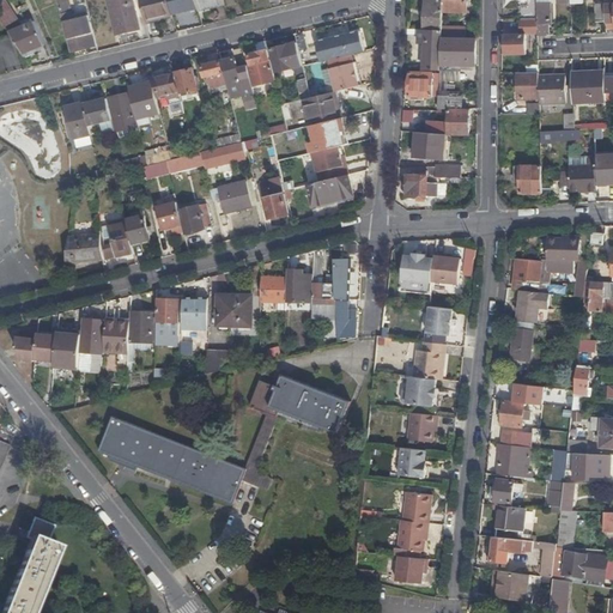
[(2,0),(0,1),(0,18),(23,55),(44,46),(34,23),(29,25),(26,22),(20,24),(4,0),(2,0)]
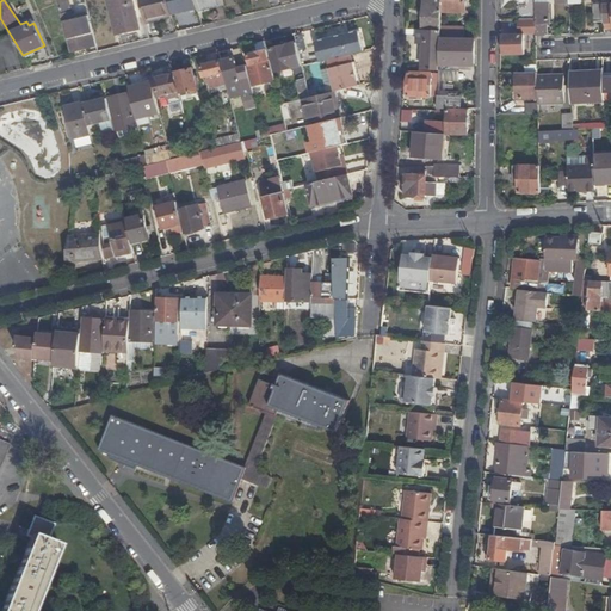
[(56,0),(71,53),(79,50),(79,53),(84,51),(82,49),(96,47),(88,16),(73,19),(67,0),(56,0)]
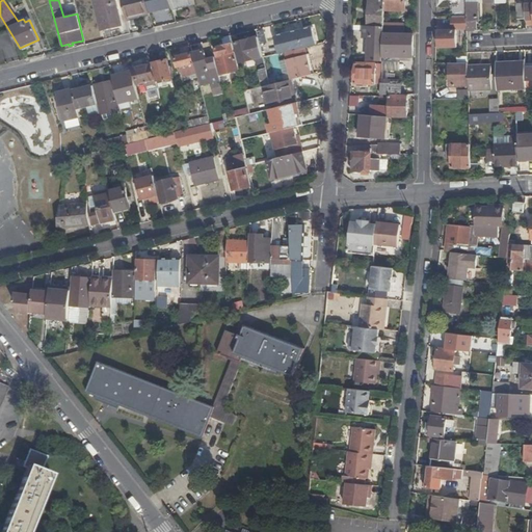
[(115,0),(94,0),(102,30),(122,25),(115,0)]
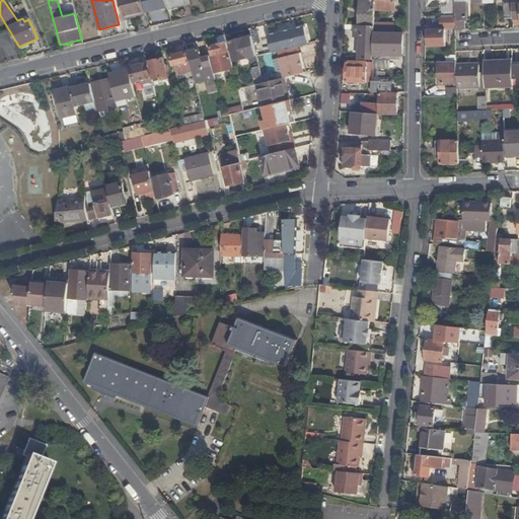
[(119,0),(124,18),(146,13),(142,0),(119,0)]
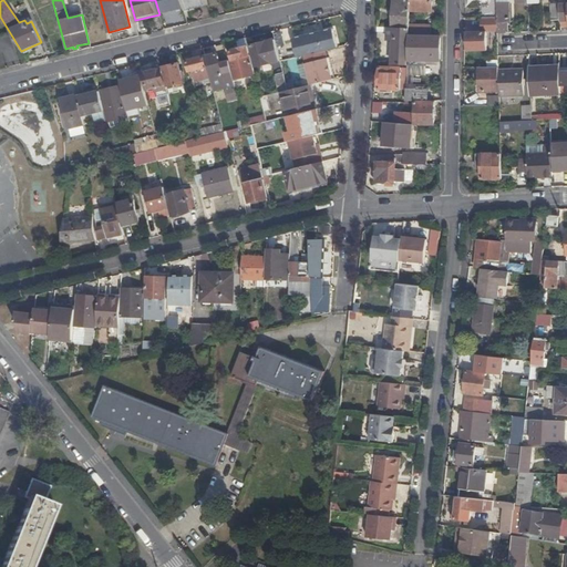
[(181,0),(184,10),(208,3),(207,0),(181,0)]
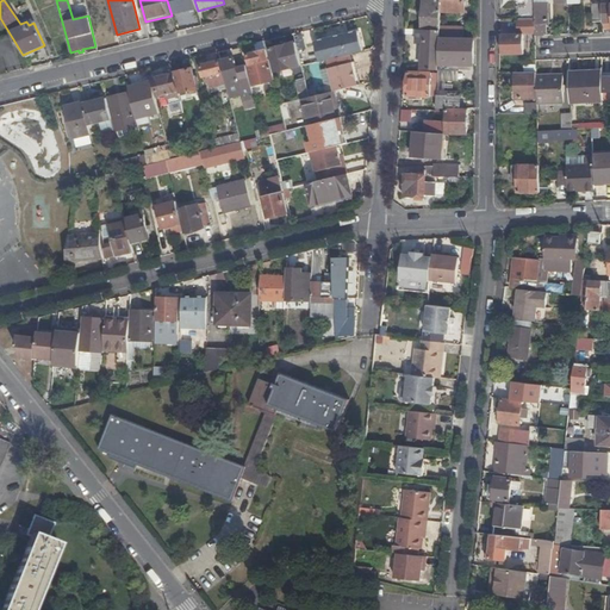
[(441,26),(441,12),(441,0),(423,0),(423,29),(417,29),(417,33),(417,41),(424,49),(423,70),(439,72),(439,64),(440,38),(441,26)]
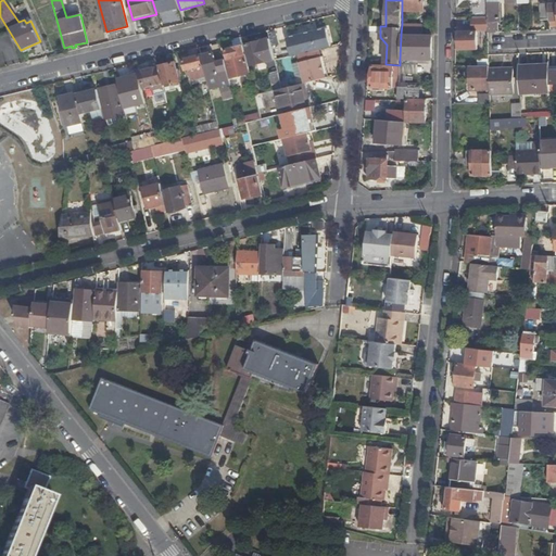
[(424,0),(402,0),(402,11),(424,12),(424,0)]
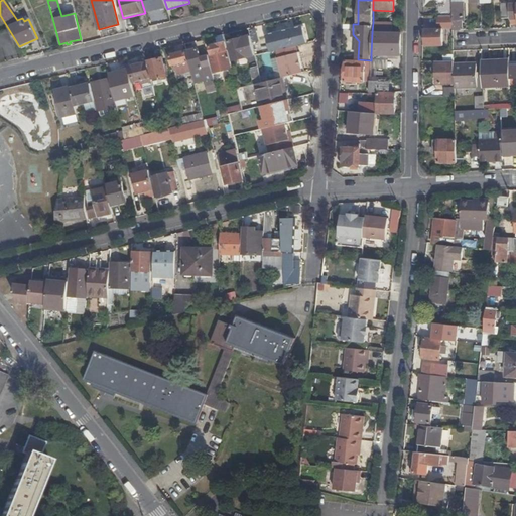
[(445,0),(445,6),(437,5),(437,17),(453,17),(453,4),(452,0),(445,0)]
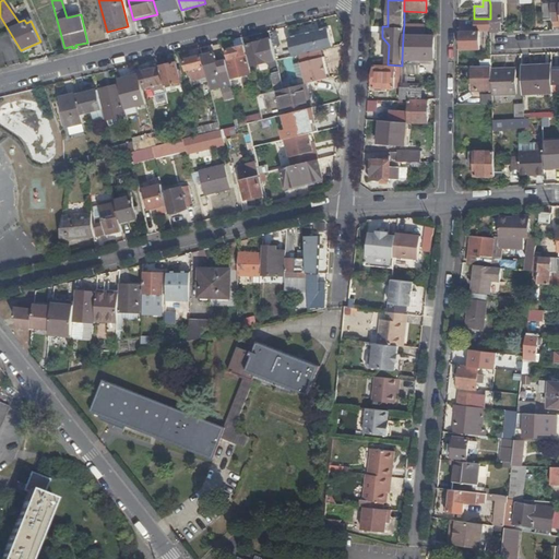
[(552,19),(551,6),(551,1),(543,2),(543,19),(552,19)]
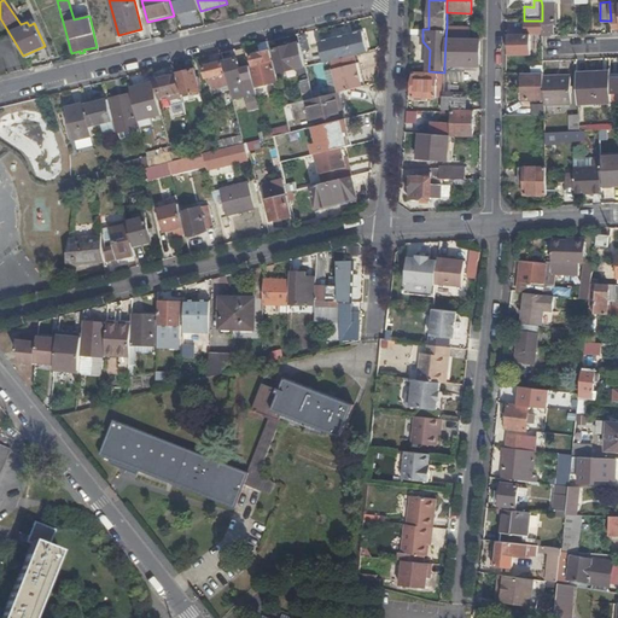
[(542,21),(542,23),(555,23),(554,5),(542,5),(542,21)]
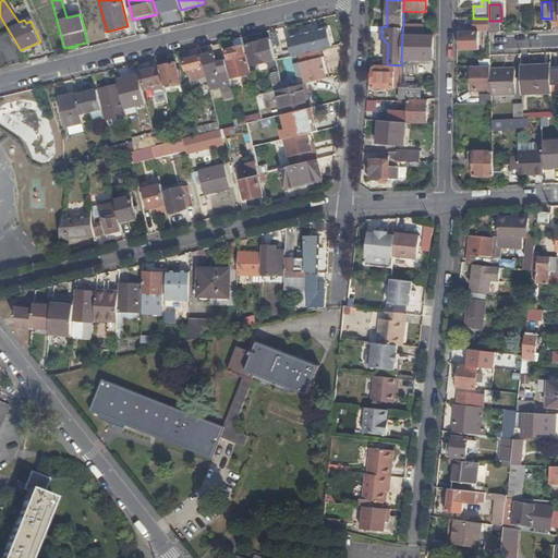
[(424,24),(403,24),(402,35),(424,35),(424,24)]
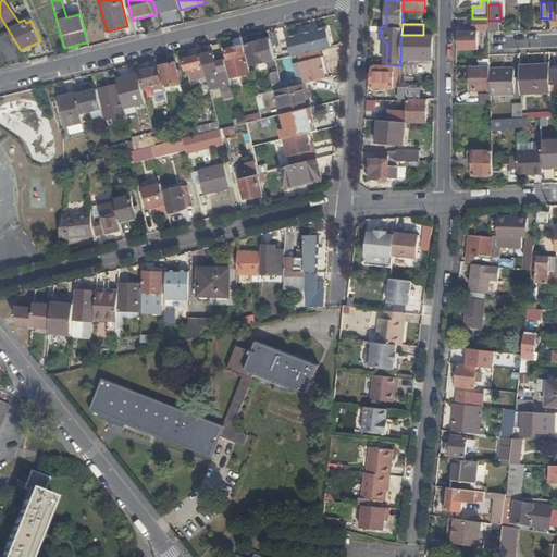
[(292,56),(332,47),(327,28),(287,38),(292,56)]
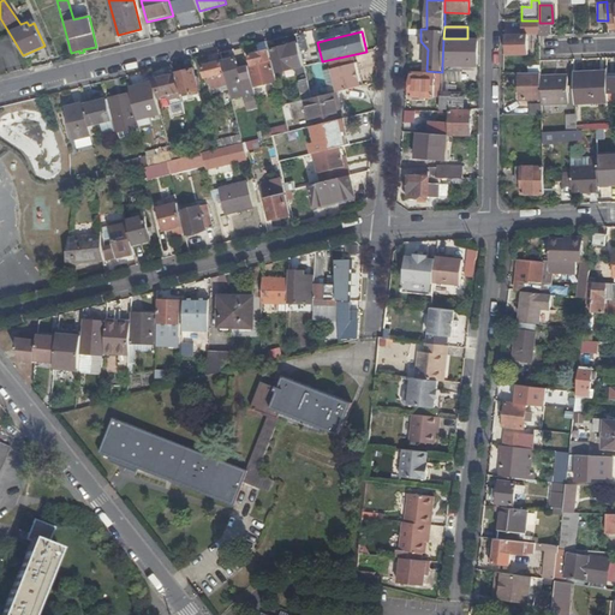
[(527,35),(508,35),(506,37),(507,55),(527,55),(527,35)]
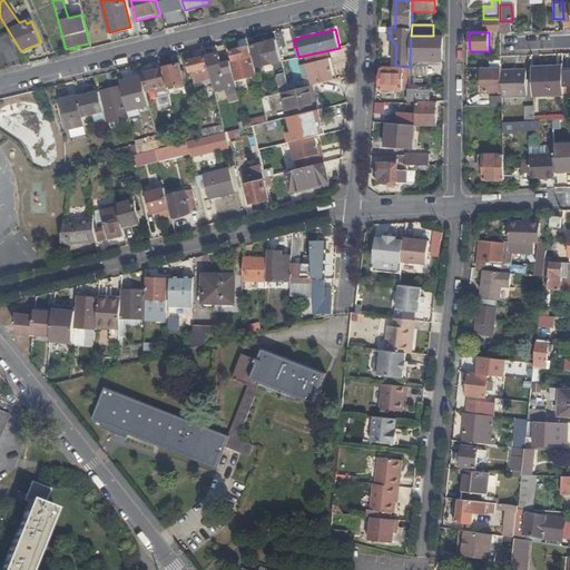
[(443,60),(443,36),(433,36),(411,36),(410,60),(443,60)]
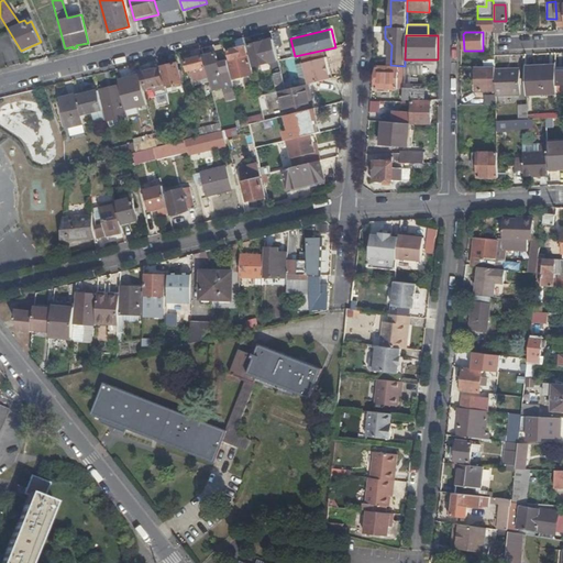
[(278,61),(274,40),(250,45),(254,67),(278,61)]
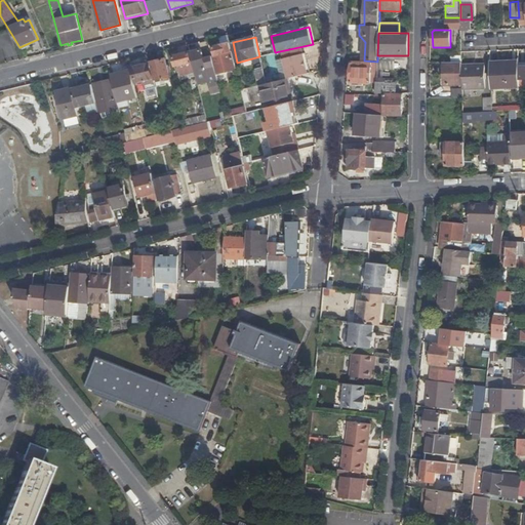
[(212,56),(214,66),(216,74),(237,69),(230,43),(213,47),(215,55),(212,56)]
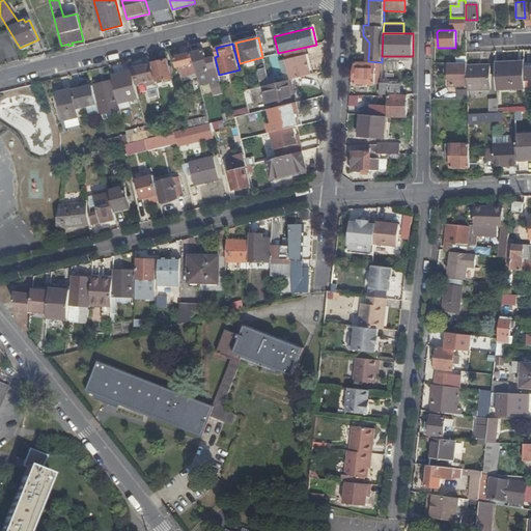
[(204,51),(192,54),(197,73),(198,77),(200,85),(212,83),(214,91),(222,89),(219,75),(217,66),(208,68),(204,51)]
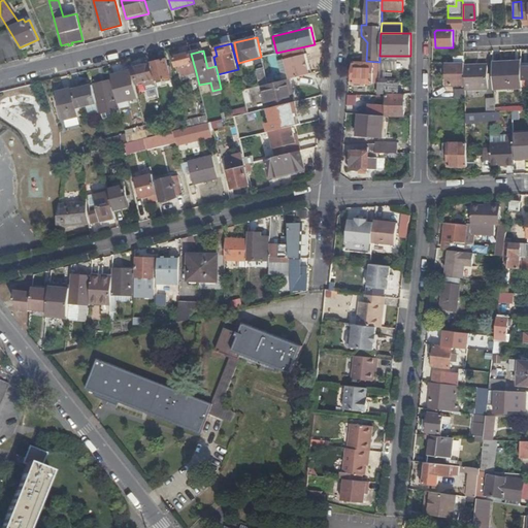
[(196,72),(191,54),(175,57),(177,66),(180,65),(183,75),(196,72)]
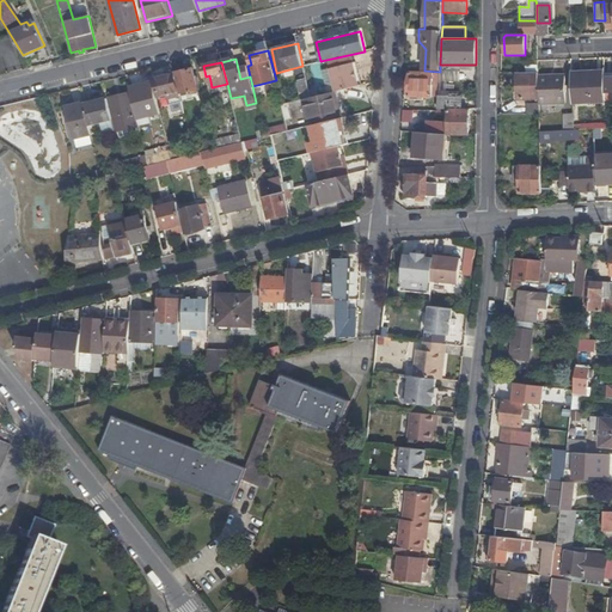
[(336,92),(359,86),(354,63),(330,68),(336,92)]
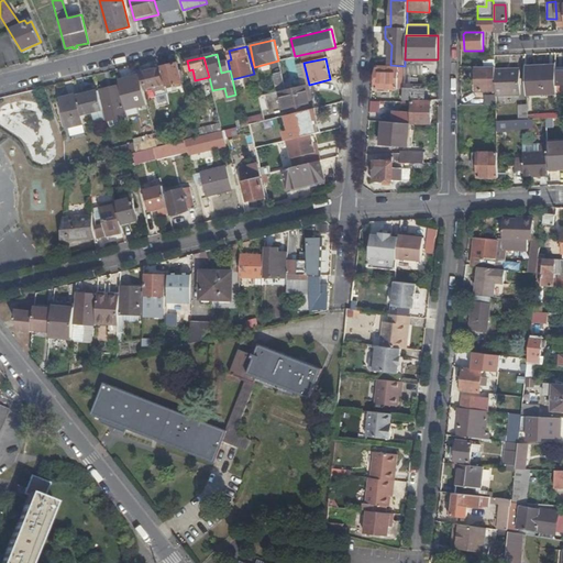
[(178,64),(162,68),(166,86),(177,84),(177,86),(180,86),(179,83),(181,83),(178,64)]
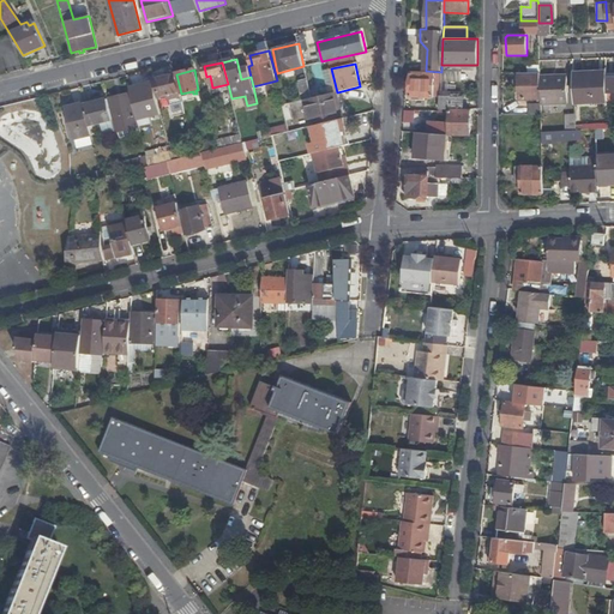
[(443,80),(462,82),(462,71),(443,71),(443,80)]
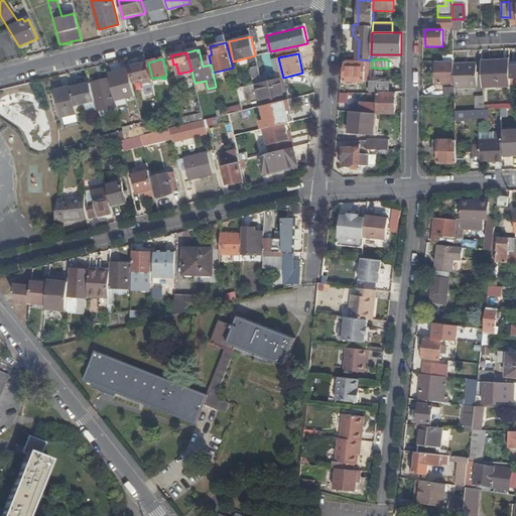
[(366,62),(347,60),(345,81),(365,83),(366,62)]
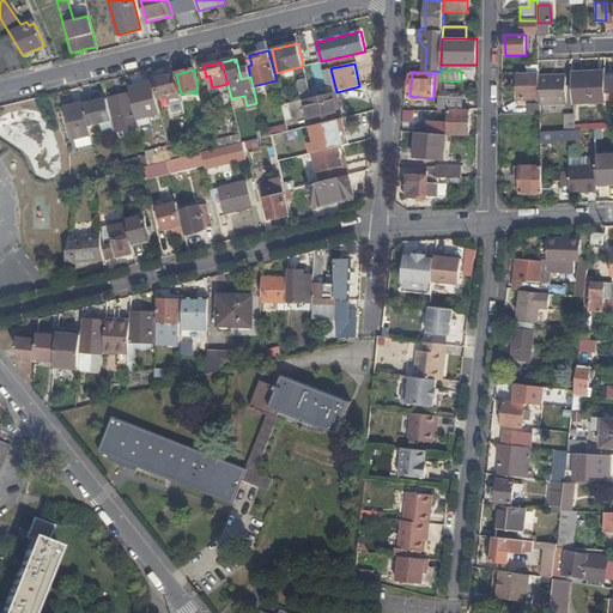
[(539,73),(527,73),(519,73),(519,99),(540,99),(540,76),(539,73)]
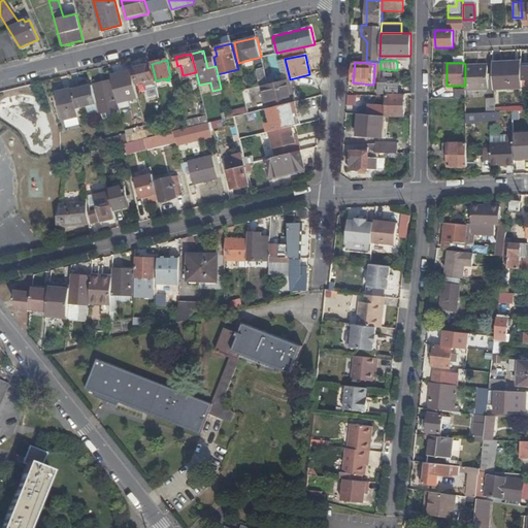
[(523,63),(494,64),(495,89),(523,88),(523,80),(523,67),(523,63)]
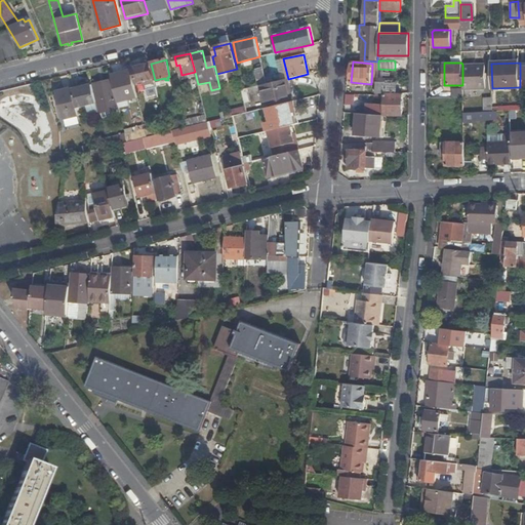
[(153,80),(149,64),(133,68),(137,83),(153,80)]
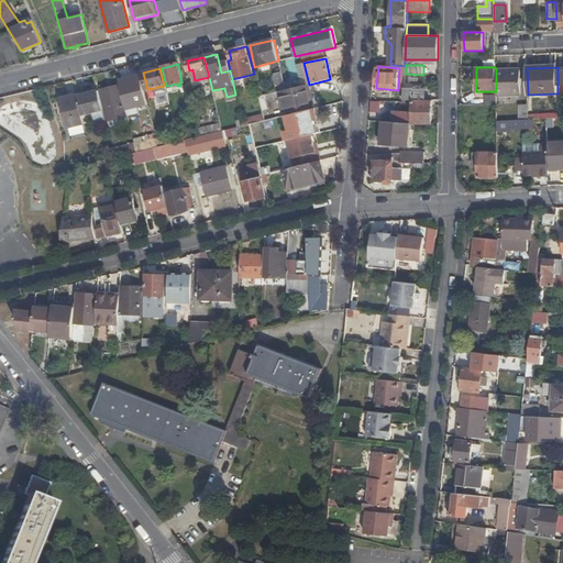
[(496,91),(496,96),(521,96),(520,69),(496,69),(496,91)]
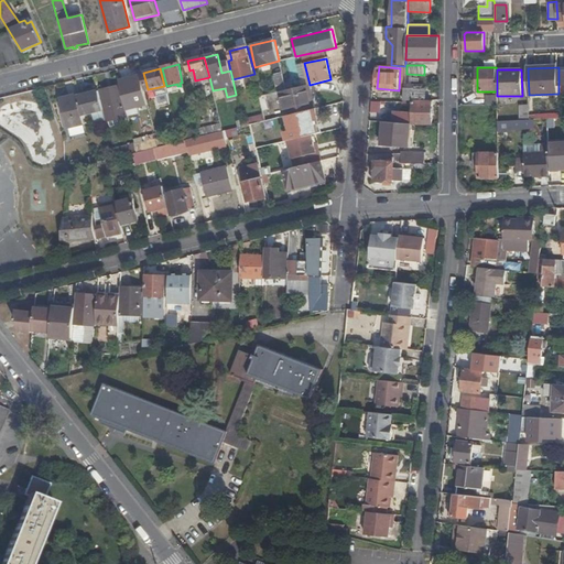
[(285,90),(282,75),(273,77),(278,93),(281,91),(285,90)]
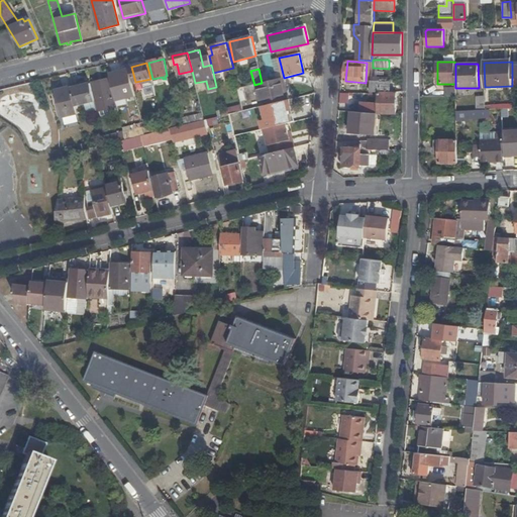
[(111,79),(116,101),(126,99),(124,91),(133,88),(129,70),(118,73),(119,75),(110,77),(111,79)]
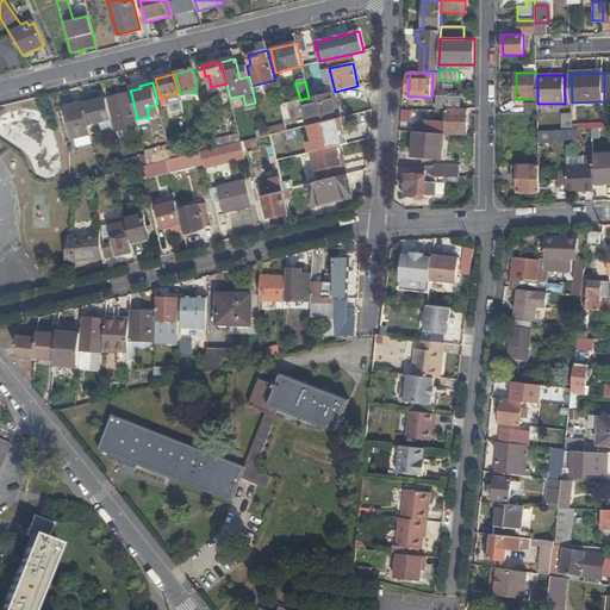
[(310,125),(337,118),(334,101),(337,101),(335,92),(309,98),(304,99),(310,125)]
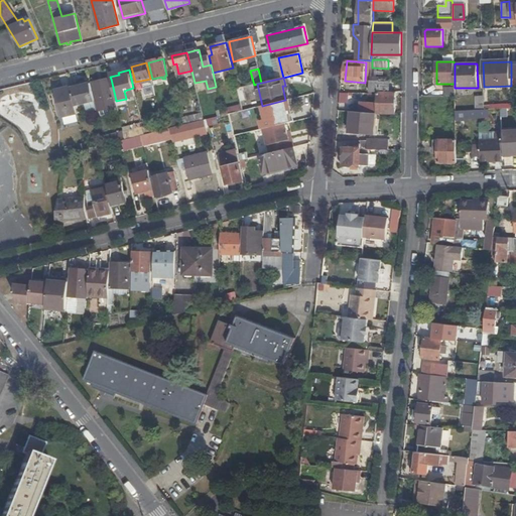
[(111,79),(91,84),(98,110),(98,111),(117,106),(116,101),(111,79)]
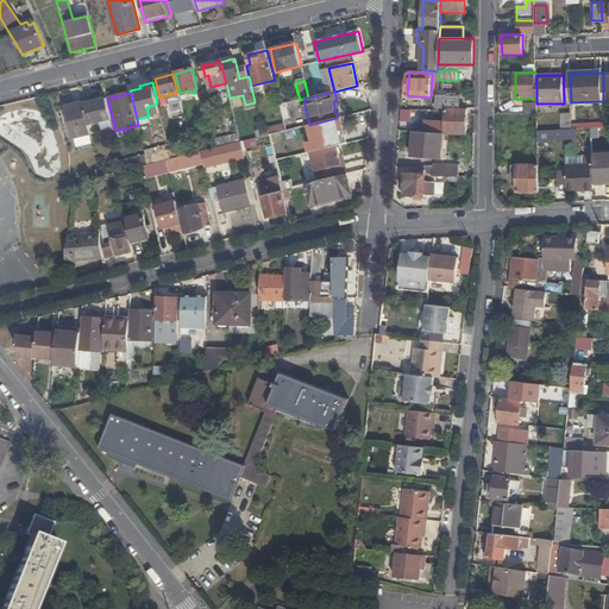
[(441,96),(440,108),(459,110),(459,96),(441,96)]
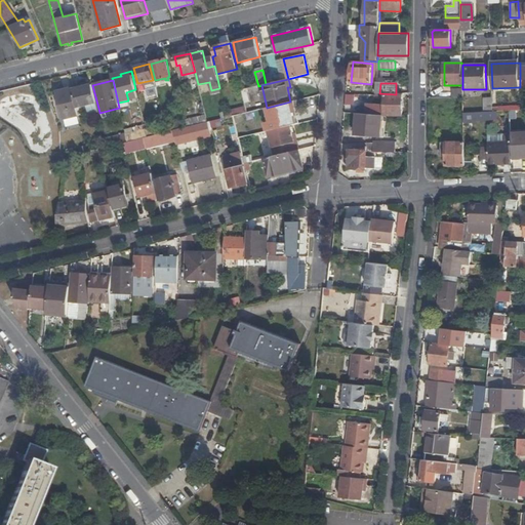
[(92,85),(73,90),(77,107),(86,105),(89,115),(99,112),(92,85)]
